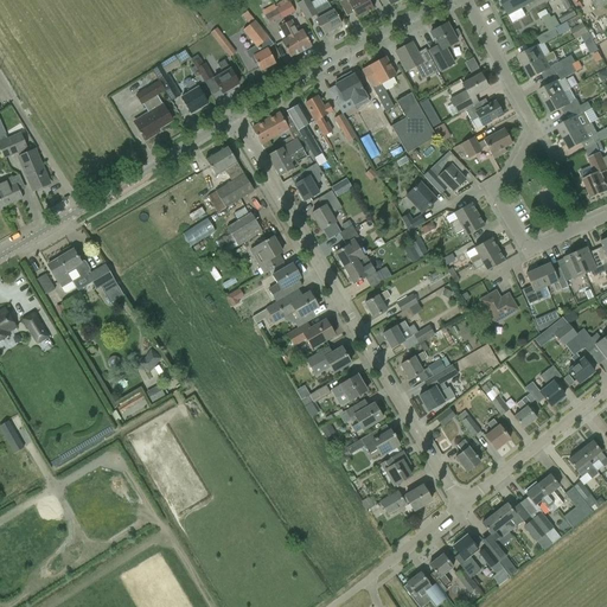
[(276,10),(282,19),(294,12),(289,2),(286,5),(283,0),(274,5),(276,10)]
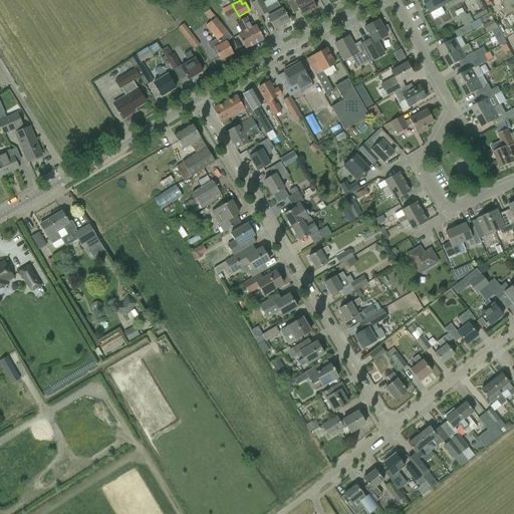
[(260,0),(259,0),(252,4),(259,17),(266,13),(268,17),(270,21),(275,29),(288,22),(283,13),(281,10),(277,2),(276,3),(274,0),(267,0),(262,3),(260,0)]
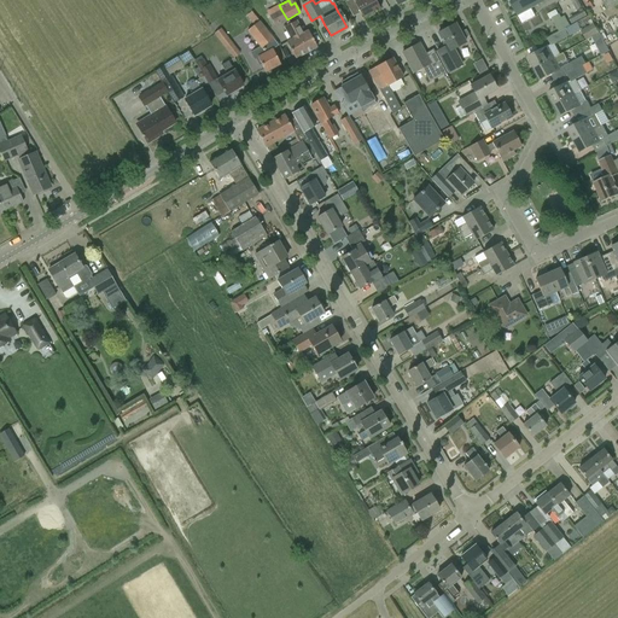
[(340,0),(343,4),(349,0),(353,0),(356,7),(362,18),(379,9),(373,0),(340,0)]
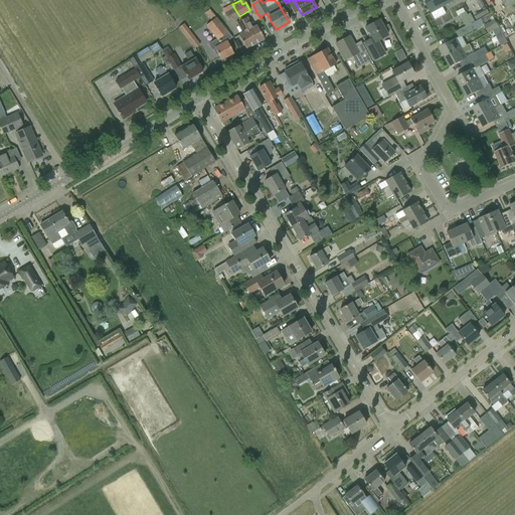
[(432,13),(441,8),(456,0),(423,0),(422,0),(424,3),(425,2),(432,13)]
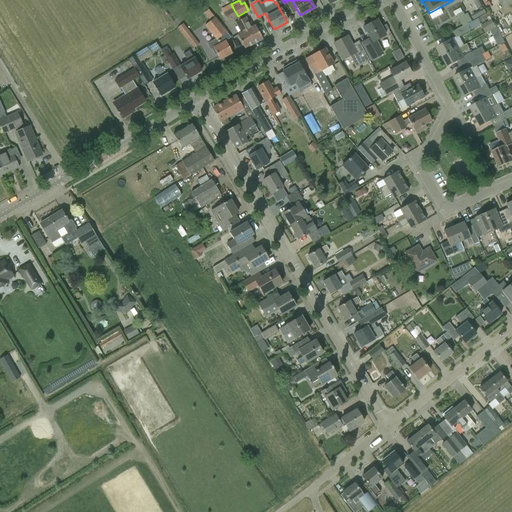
[(478,0),(474,0),(473,1),(478,9),(482,6),(478,0)]
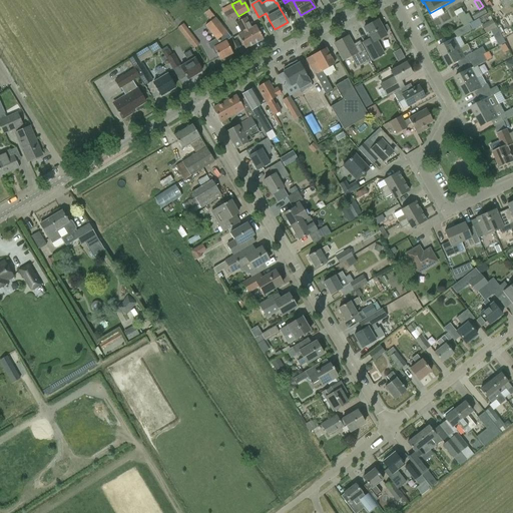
[(512,0),(499,0),(504,9),(512,4),(512,0)]
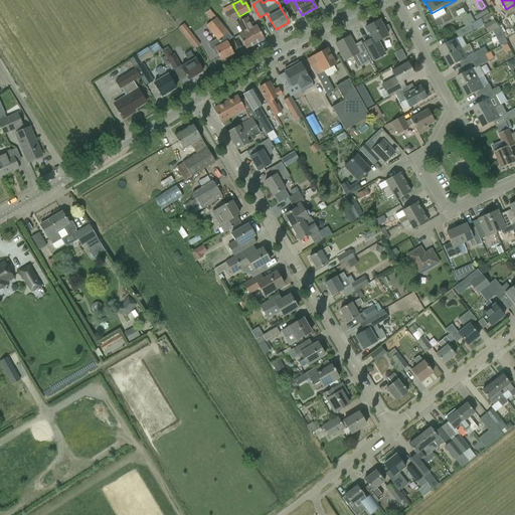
[(239,16),(234,8),(224,14),(228,22),(239,16)]
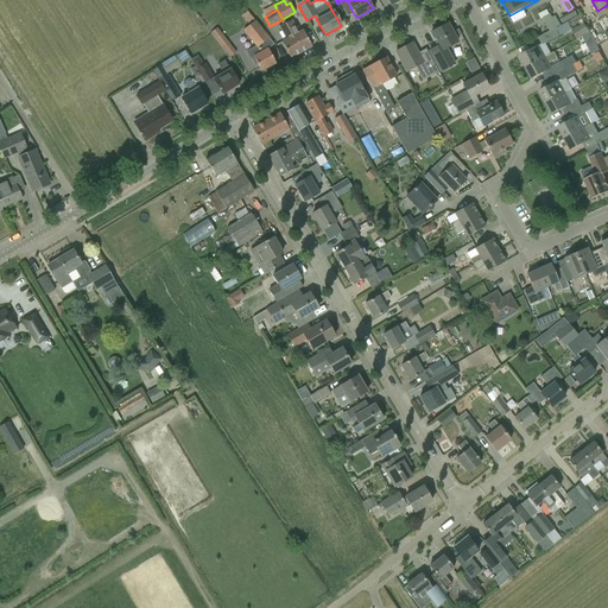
[(575,11),(561,19),(563,24),(577,16),(575,11)]
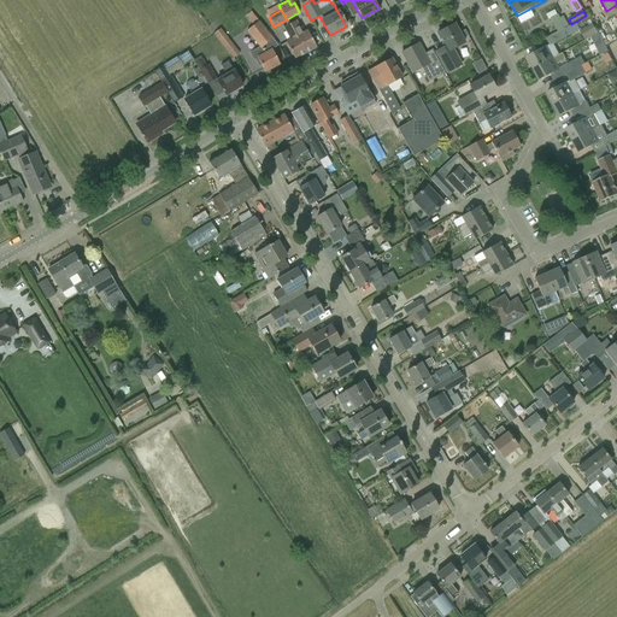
[(558,15),(550,18),(558,33),(569,27),(564,16),(560,18),(558,15)]
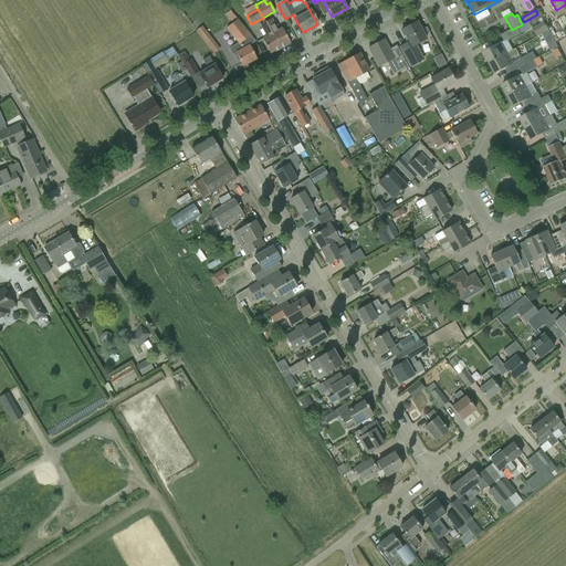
[(282,29),(278,31),(272,19),(265,22),(281,49),(291,44),(282,29)]
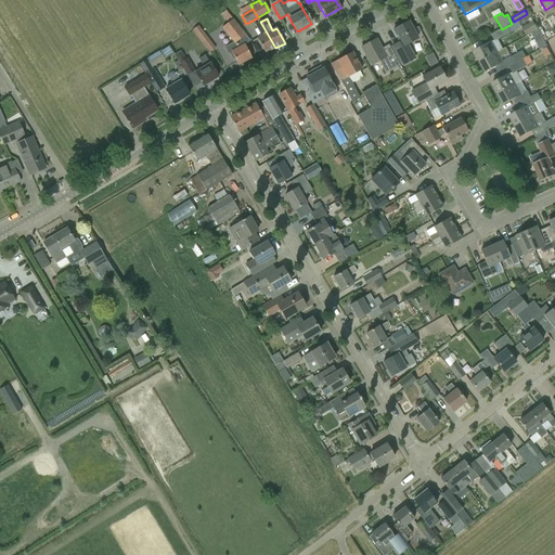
[(233,20),(221,28),(233,42),(224,48),(228,54),(230,53),(233,59),(234,59),(239,66),(252,59),(246,49),(245,46),(249,41),(245,36),(233,20)]
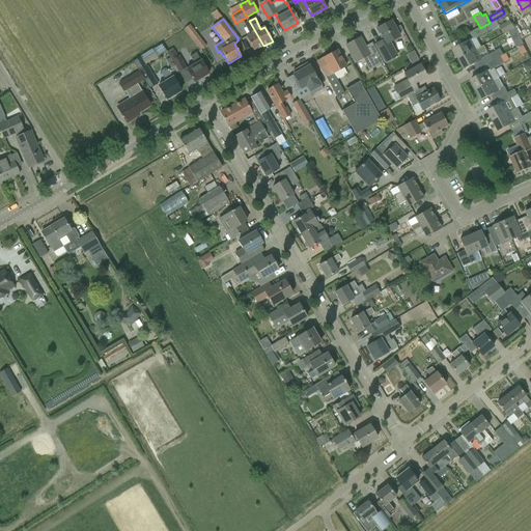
[(246,36),(249,43),(254,51),(263,46),(249,21),(244,24),(250,34),(246,36)]
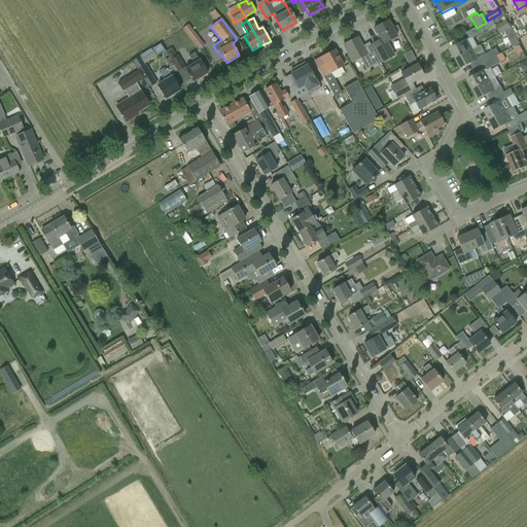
[(388,21),(374,29),(380,40),(373,44),(382,62),(393,56),(386,42),(396,37),(388,21)]
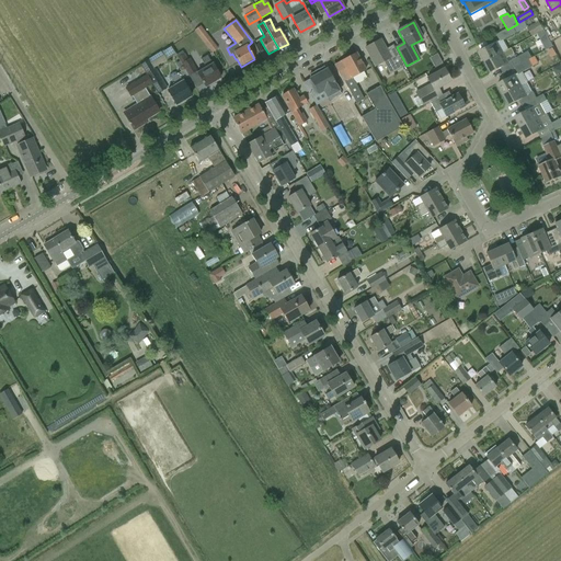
[(517,24),(507,30),(497,35),(501,42),(497,44),(497,43),(479,53),(484,63),(503,54),(508,50),(503,41),(518,33),(516,30),(524,26),(521,22),(517,24)]
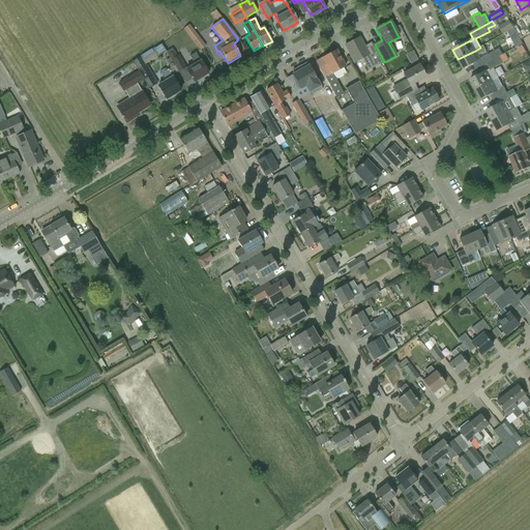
[(509,21),(498,27),(503,35),(514,29),(509,21)]
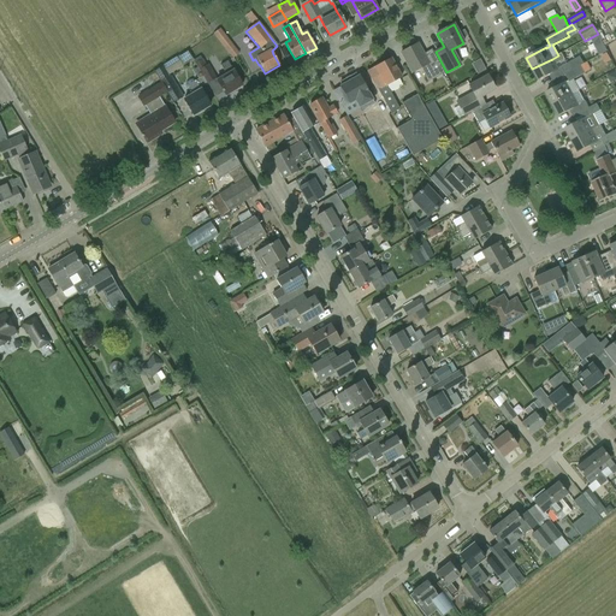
[(219,29),(213,34),(223,46),(229,41),(219,29)]
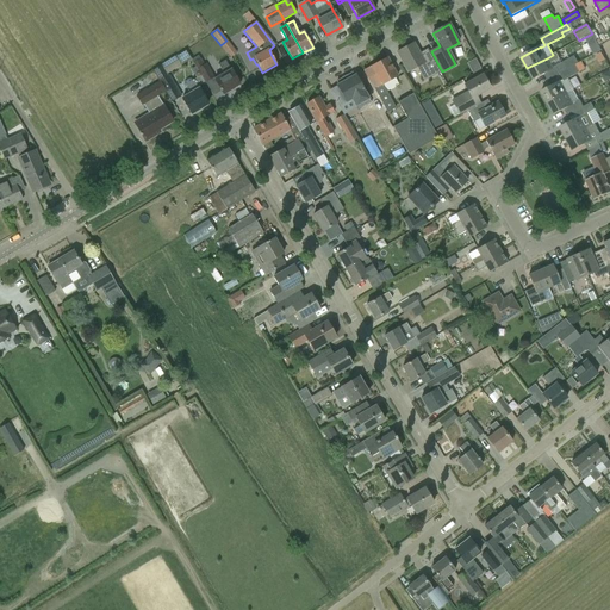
[(226,29),(222,33),(235,51),(240,47),(226,29)]
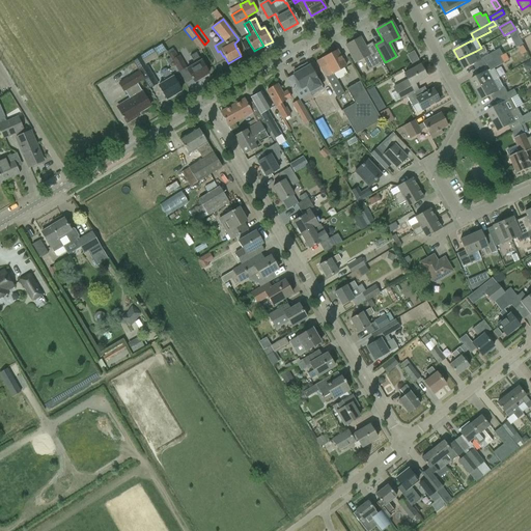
[(515,29),(509,33),(518,48),(524,45),(515,29)]
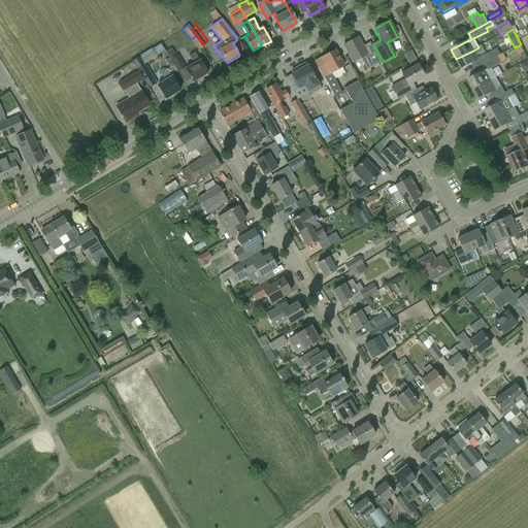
[(343,45),(349,55),(353,63),(360,59),(367,71),(381,63),(374,52),(370,42),(363,46),(358,37),(343,45)]
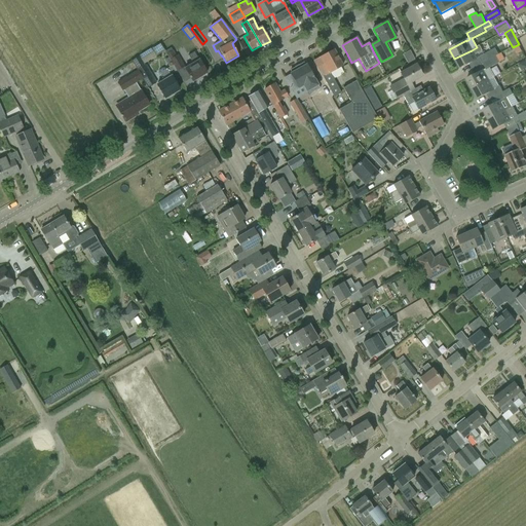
[(151,74),(146,65),(144,66),(144,65),(156,57),(156,55),(164,50),(163,47),(160,43),(159,43),(130,61),(137,71),(138,71),(143,78),(148,87),(156,83),(151,74)]
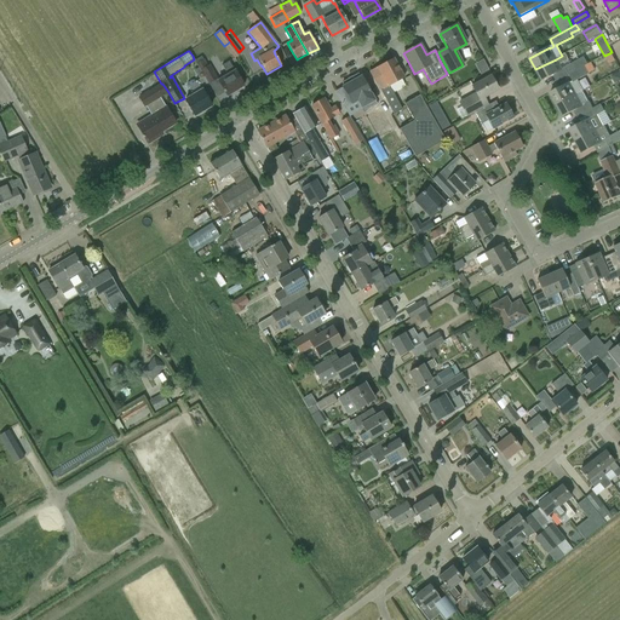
[(560,65),(569,61),(566,53),(562,56),(556,59),(535,69),(543,81),(562,70),(560,65)]
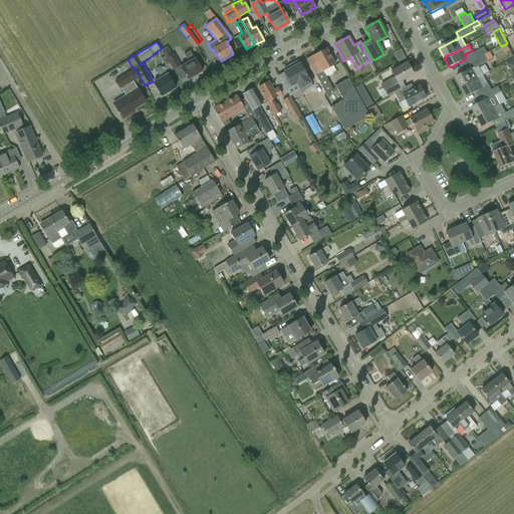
[(507,44),(502,47),(506,53),(510,50),(507,44)]
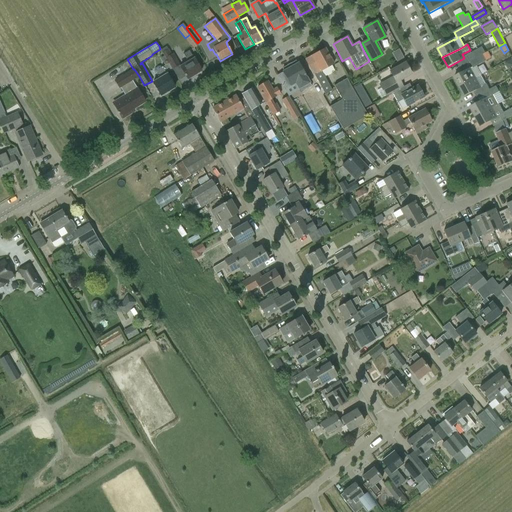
[(467,56),(470,62),(483,54),(485,53),(482,47),(467,56)]
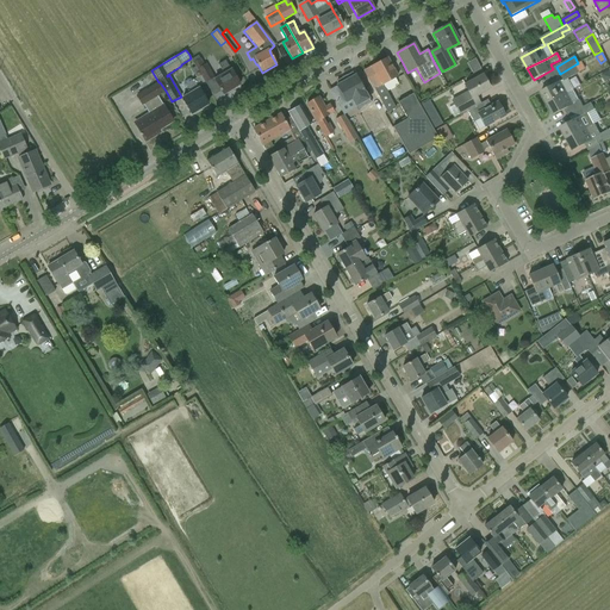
[(206,66),(205,67),(200,58),(193,63),(195,67),(200,76),(201,78),(205,82),(213,78),(206,66)]
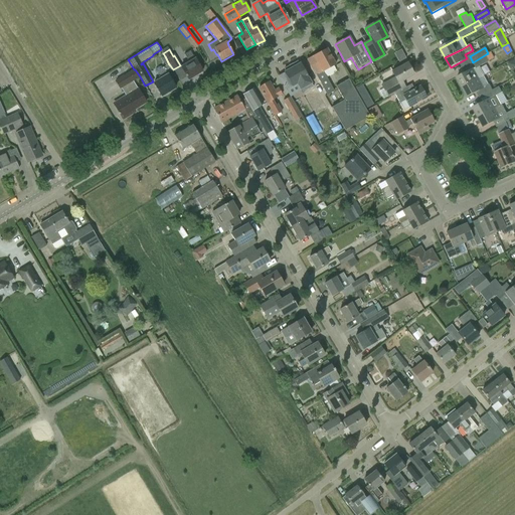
[(327,49),(307,59),(312,68),(327,96),(334,92),(323,71),(335,64),(331,58),(327,49)]
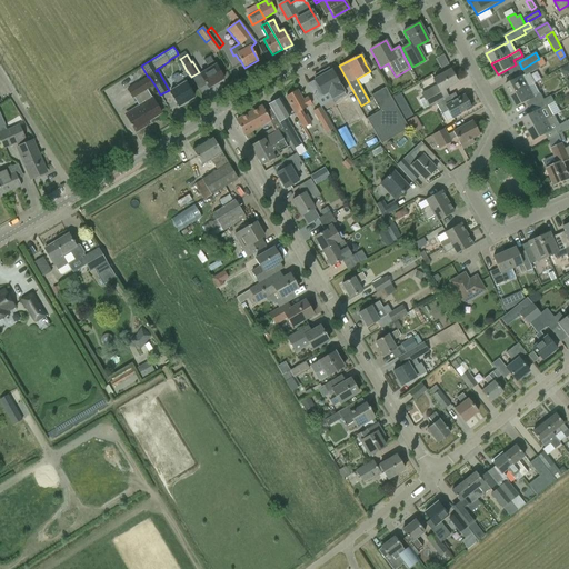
[(223,80),(218,70),(210,57),(203,60),(209,70),(200,75),(208,89),(223,80)]
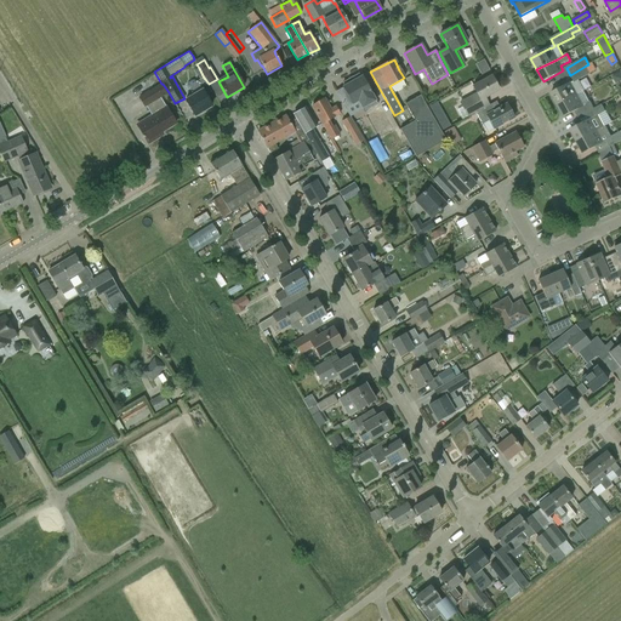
[(551,95),(557,106),(576,96),(584,91),(579,80),(591,74),(586,66),(570,75),(574,83),(571,84),(570,84),(551,95)]
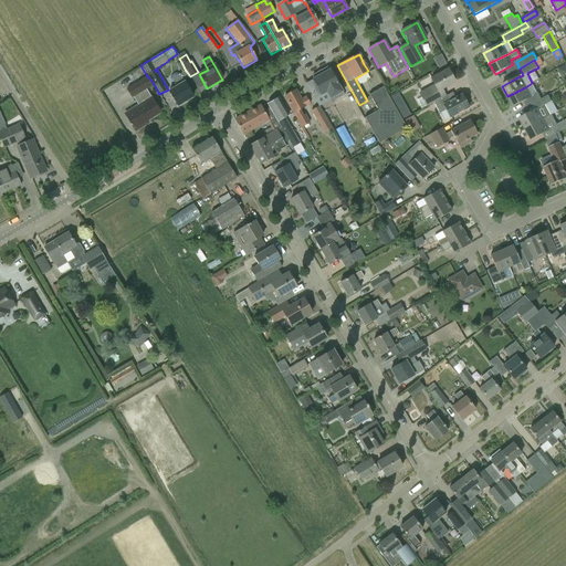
[(313,81),(306,84),(314,100),(318,107),(331,101),(332,103),(344,96),(343,93),(338,86),(339,85),(331,70),(312,80),(313,81)]
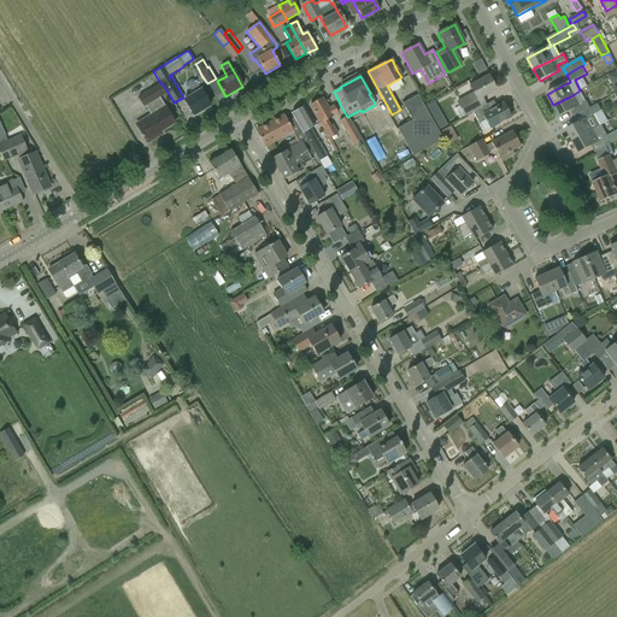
[(474,94),(457,103),(465,117),(472,112),(486,105),(481,98),(495,90),(488,76),(477,82),(470,87),(474,94)]
